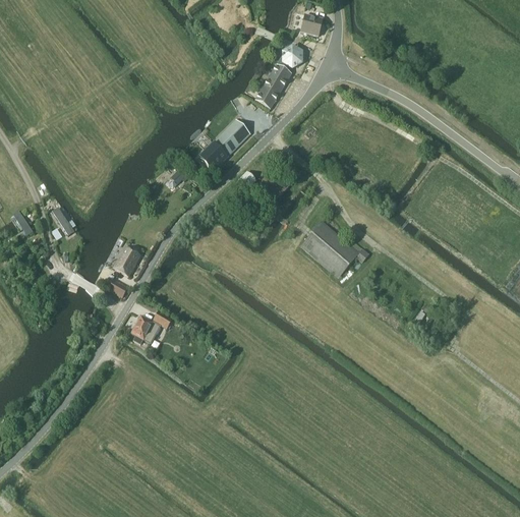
[(304,13),(300,30),(319,35),(323,17),(304,13)]
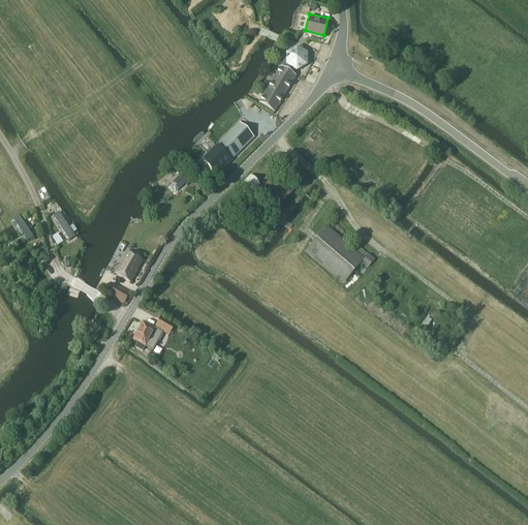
[(286,63),(282,64),(291,70),(293,67),(297,69),(307,63),(307,51),(297,44),(286,51),(286,63)]
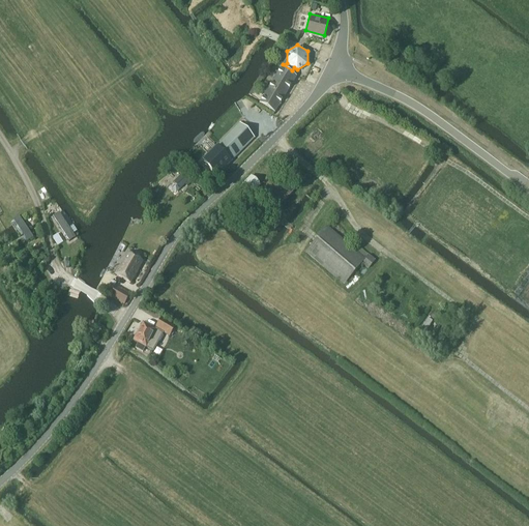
[(275,109),(297,72),(292,70),(282,64),(260,99),(275,109)]
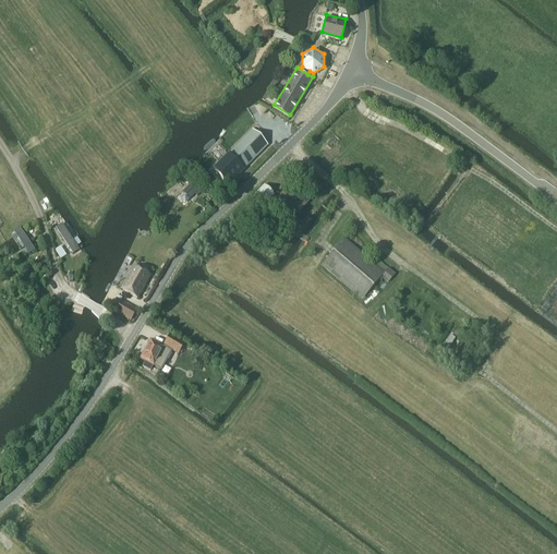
[(226,153),(214,166),(229,181),(269,141),(253,125),(232,147),(226,153)]
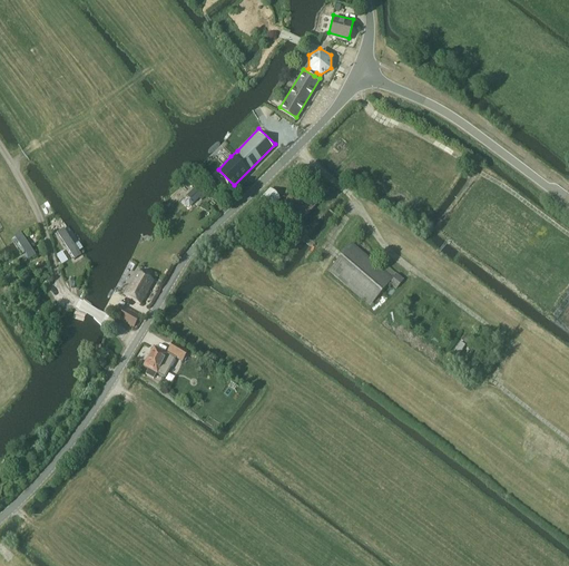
[(267,211),(282,196),(272,185),(257,199),(267,211)]
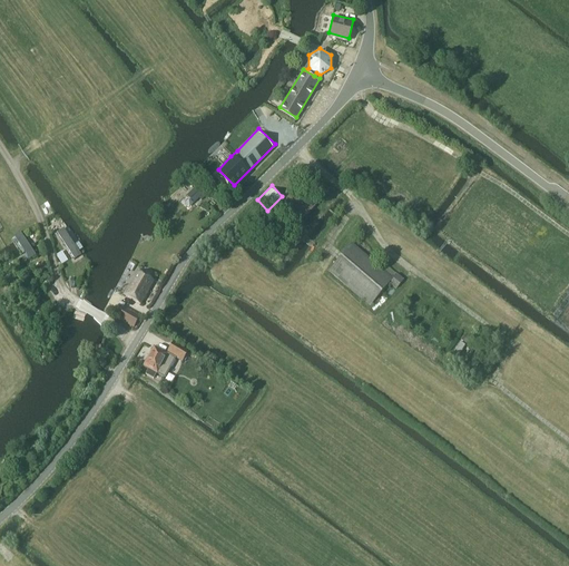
[(64,226),(57,230),(75,256),(81,253),(78,249),(82,246),(79,240),(75,243),(64,226)]
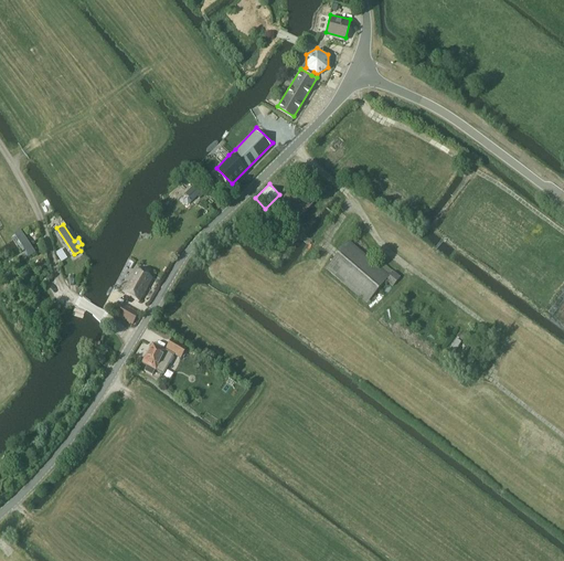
[(21,229),(16,233),(29,253),(35,249),(21,229)]
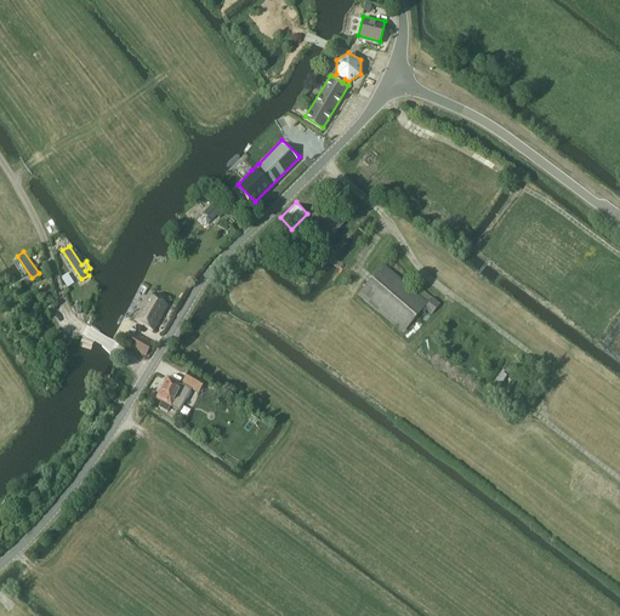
[(385,262),(359,292),(403,330),(425,306),(432,312),(441,302),(433,296),(428,300),(385,262)]
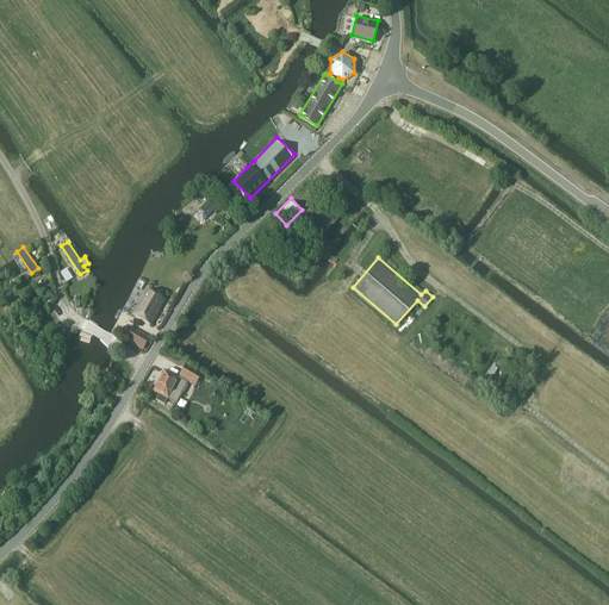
[(150,323),(166,298),(148,287),(134,312),(150,323)]
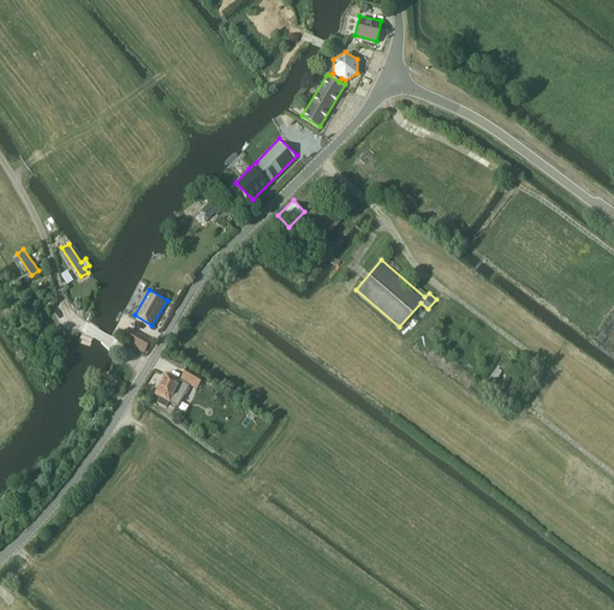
[(143,350),(150,338),(132,327),(125,339),(143,350)]
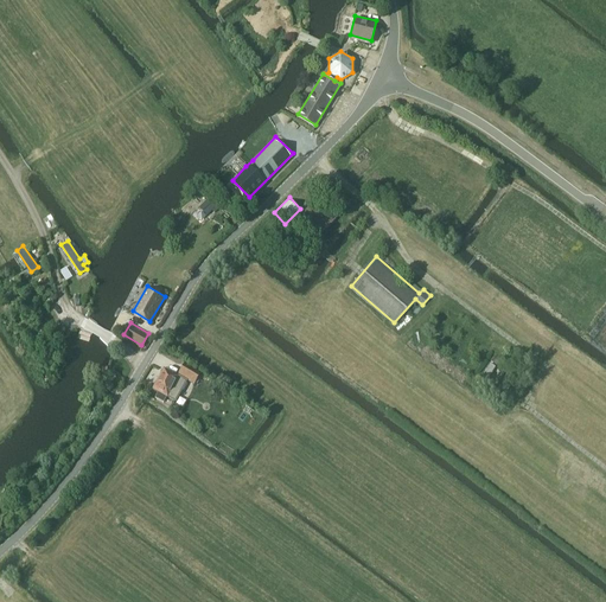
[(195,380),(202,369),(185,360),(179,371),(195,380)]
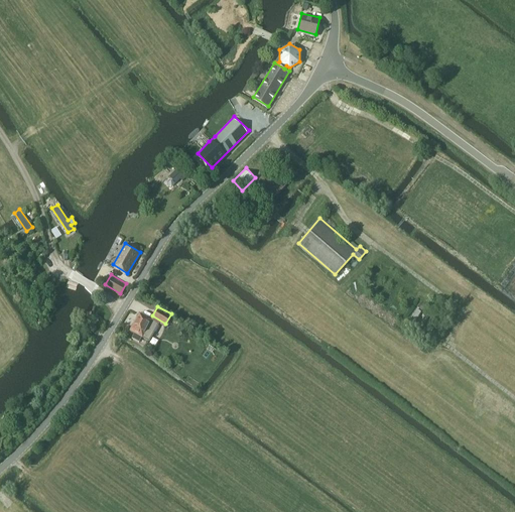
[(139,312),(131,328),(135,330),(135,331),(133,335),(132,336),(139,340),(139,339),(142,335),(142,334),(150,338),(158,322),(140,311),(139,312)]
